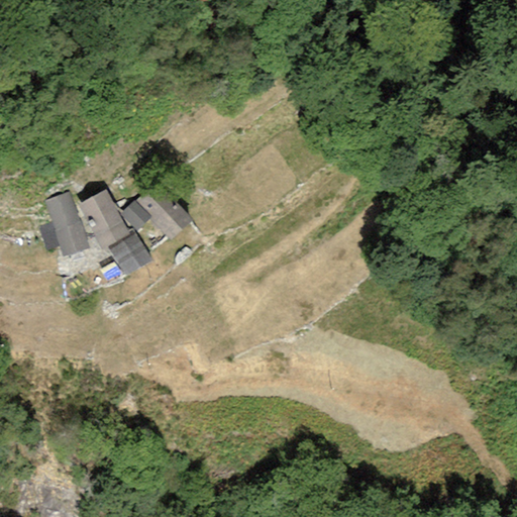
[(192,220),(156,182),(135,200),(151,217),(149,219),(170,240),(192,220)]
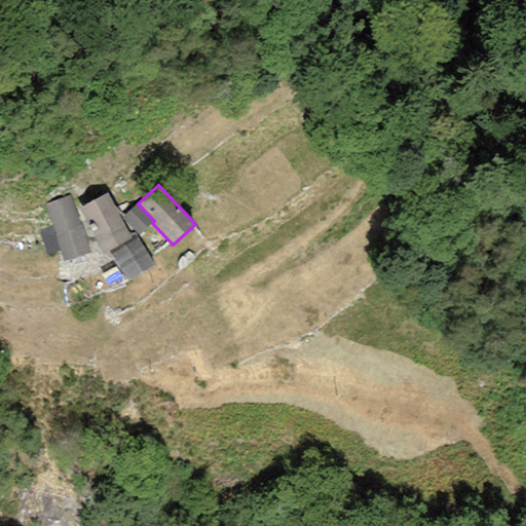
[(109,252),(133,239),(129,235),(108,193),(79,209),(103,255),(109,252)]
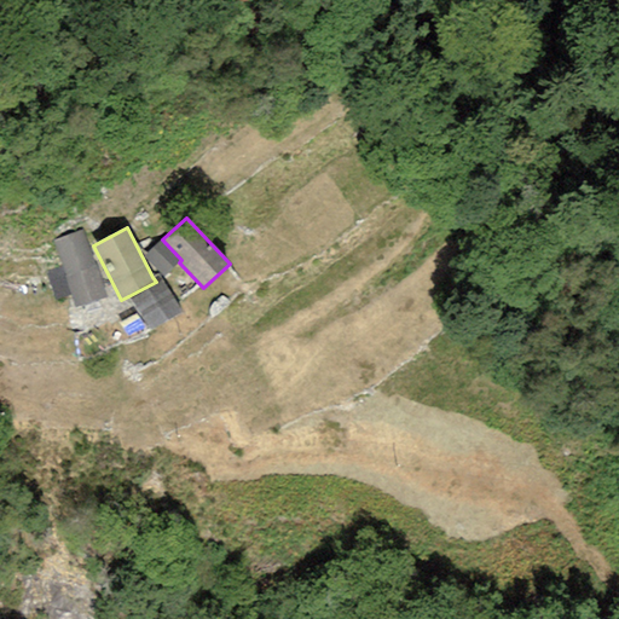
[(82,230),(52,241),(62,266),(46,272),(56,300),(71,295),(75,308),(105,298),(82,230)]
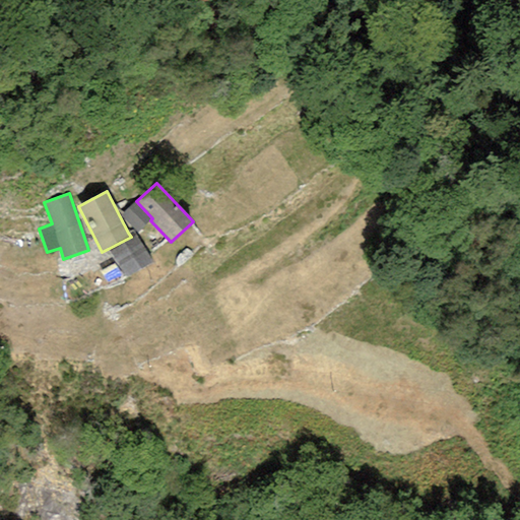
[(136,201),(121,215),(137,233),(150,220),(152,218),(136,201)]
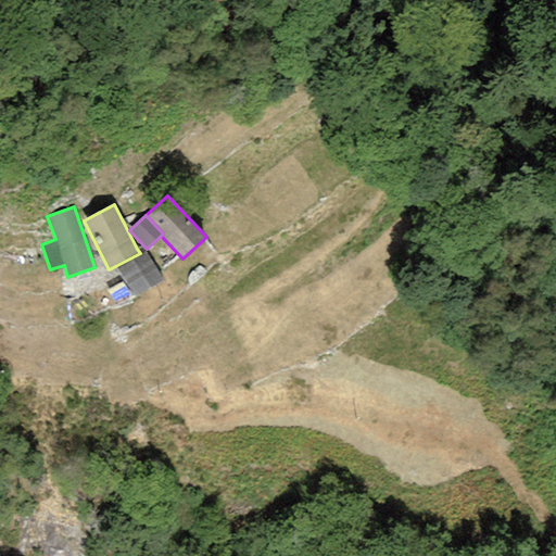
[(115,266),(118,269),(135,298),(164,281),(147,254),(142,245),(137,249),(140,253),(115,266)]
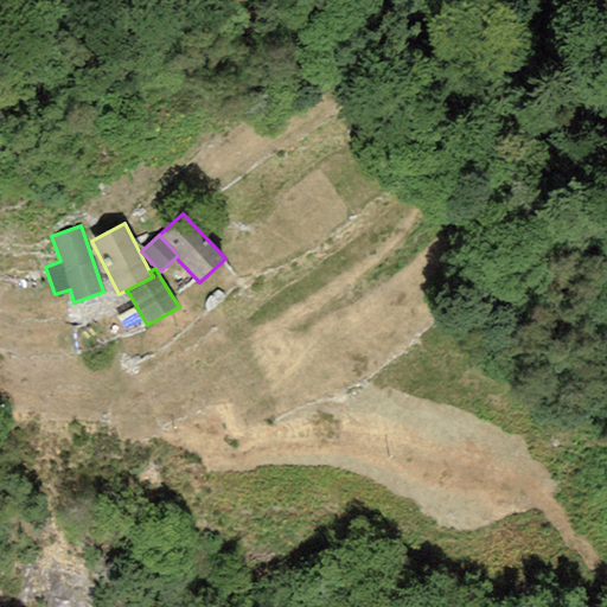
All buildings are outlined.
